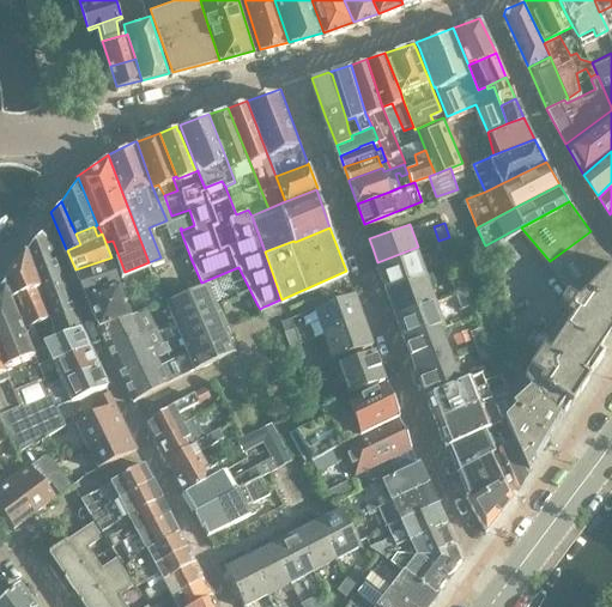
[(41,230),(25,248),(26,249),(40,284),(50,314),(58,334),(79,326),(80,325),(46,235),(41,230)]
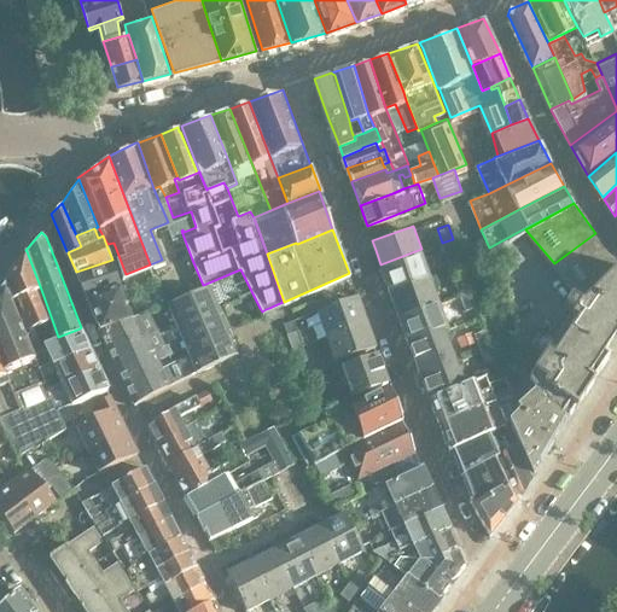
[(595,233),(554,263),(582,297),(616,263),(616,261),(595,233)]
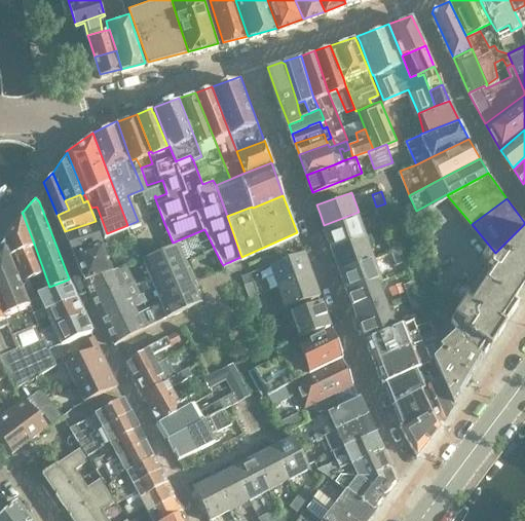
[(385,203),(376,207),(380,219),(389,216),(385,203)]
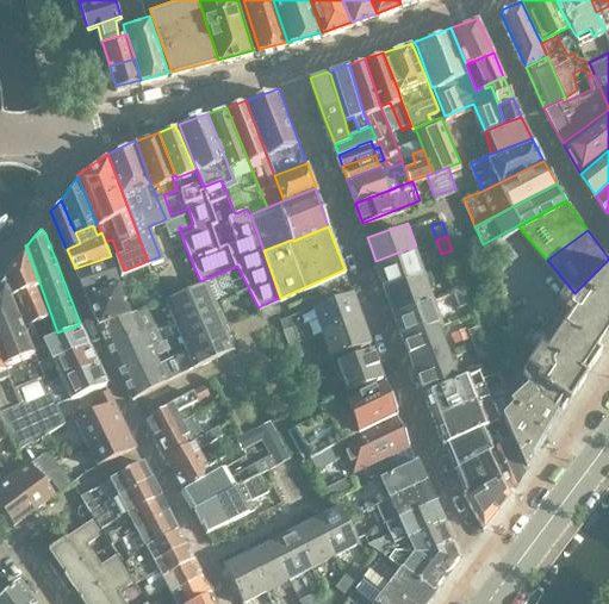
[(416,246),(376,261),(381,274),(385,287),(426,272),(416,246)]
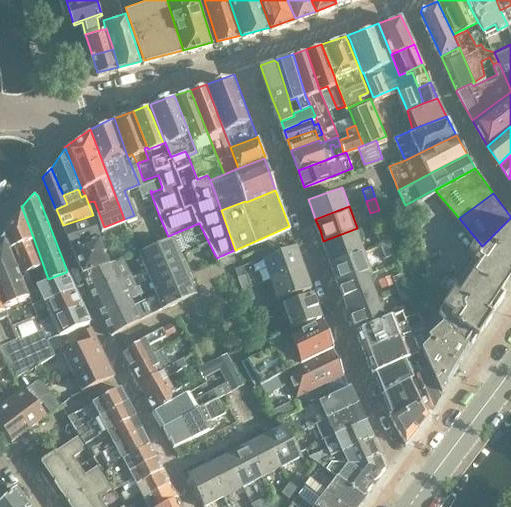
[(1,233),(2,235),(3,233),(9,247),(13,246),(18,258),(17,259),(22,271),(42,262),(33,237),(22,208),(21,207),(11,219),(1,233)]
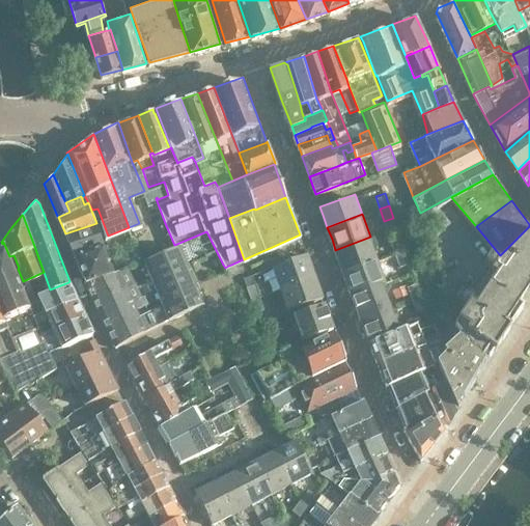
[(96,223),(65,233),(74,253),(104,243),(96,223)]
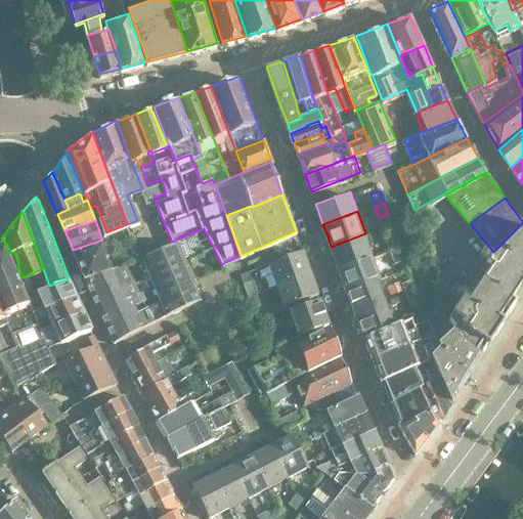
[(483,249),(478,257),(485,262),(484,264),(517,287),(522,278),(522,223),(493,252),(493,253),(491,254),(483,249)]
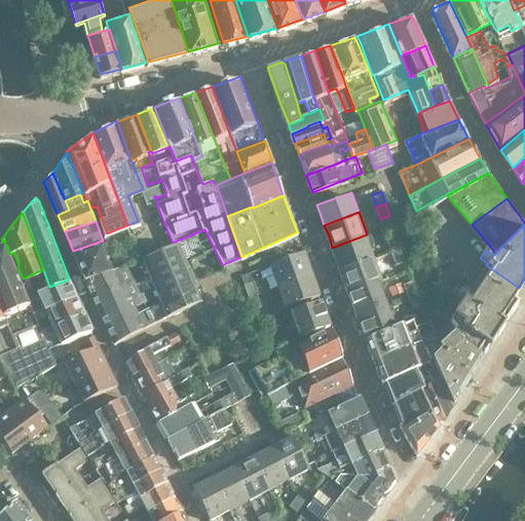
[(173,243),(143,255),(167,313),(203,298),(187,260),(187,258),(214,248),(204,229),(173,243)]
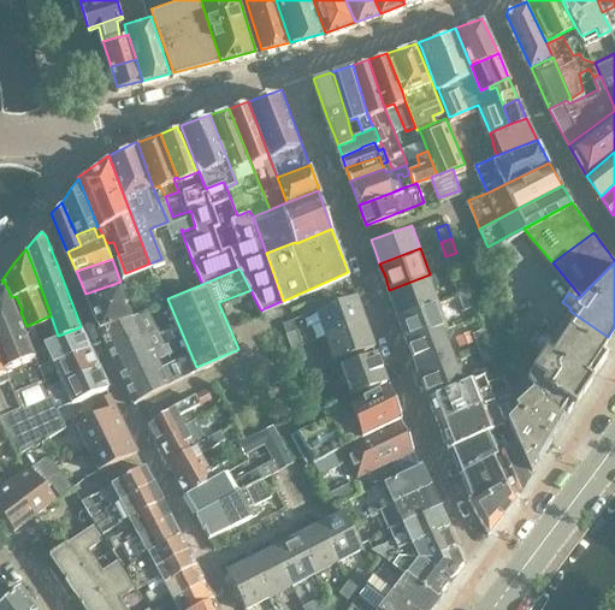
[(463,273),(454,277),(459,291),(469,288),(463,273)]
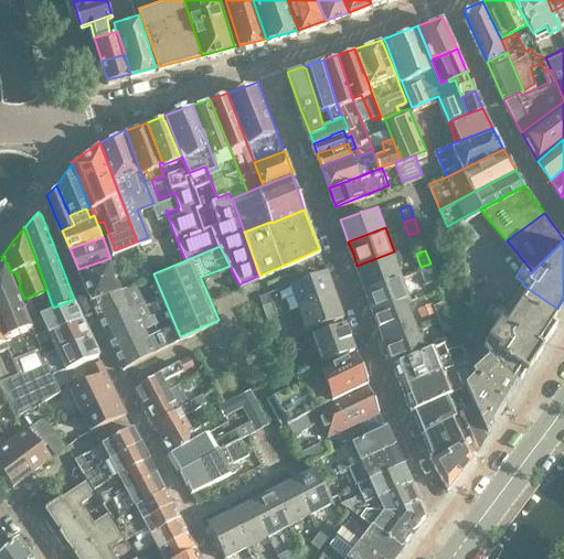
[(394,251),(357,266),(365,290),(403,276),(394,251)]
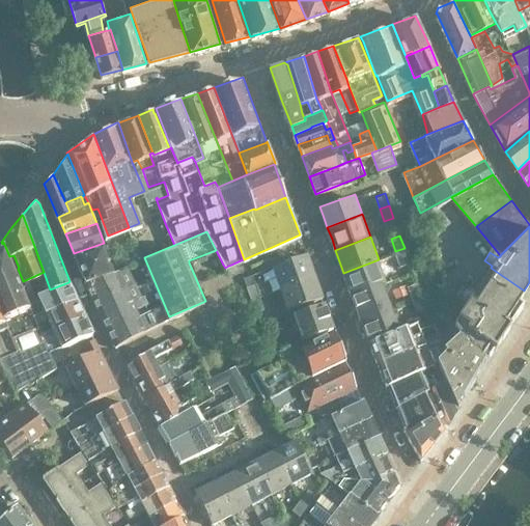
[(0,248),(0,309),(3,316),(16,350),(0,357),(0,359),(14,390),(56,366),(36,321),(33,314),(30,306),(9,256),(3,242),(2,244),(3,245),(0,248)]
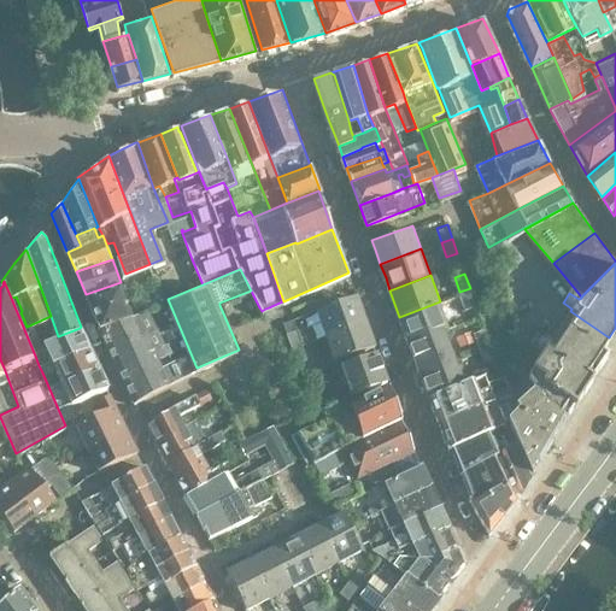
[(86,294),(93,310),(99,327),(139,313),(148,310),(141,289),(125,295),(121,282),(86,294)]
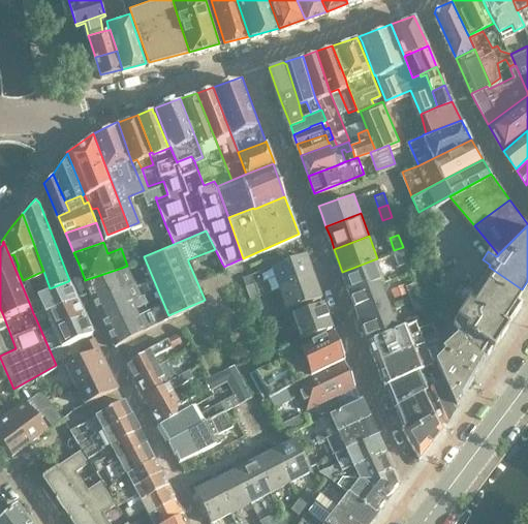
[(407,259),(403,247),(394,250),(398,263),(407,259)]
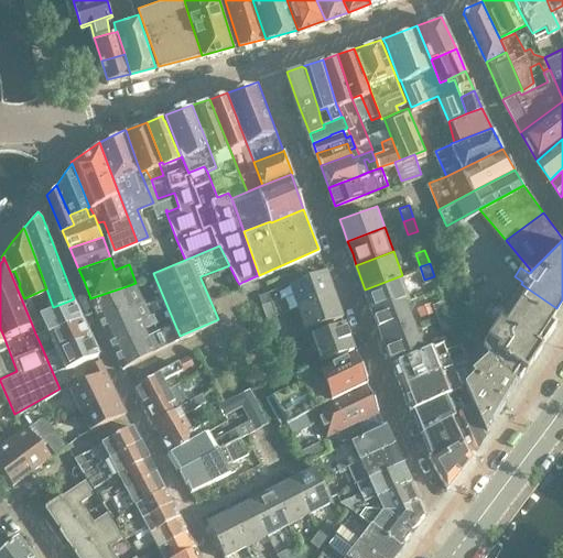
[(326,267),(289,281),(296,302),(334,288),(326,267)]
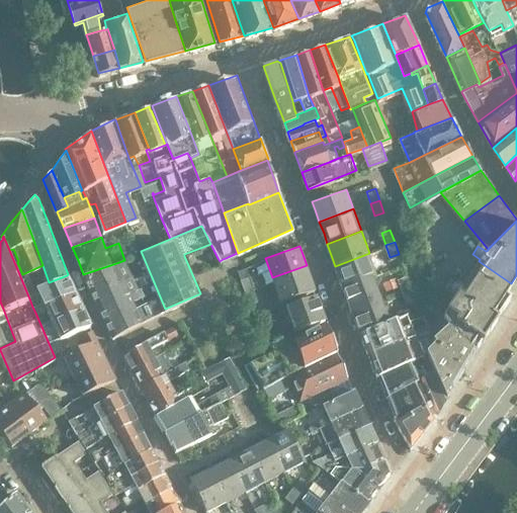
[(369,253),(335,266),(343,286),(371,275),(376,273),(369,253)]
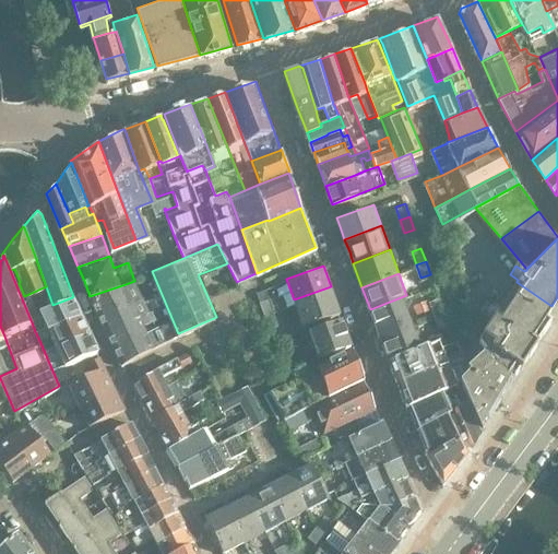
[(130,292),(150,284),(146,275),(134,281),(126,284),(90,296),(98,314),(133,301),(130,292)]
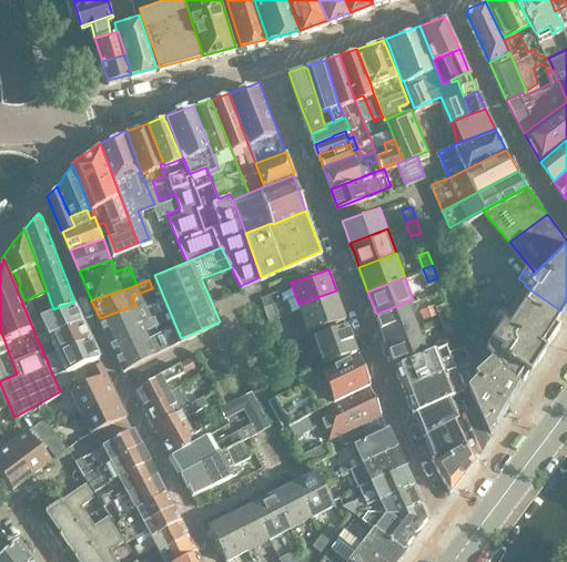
[(502,319),(498,325),(539,355),(546,346),(545,346),(559,324),(554,320),(560,310),(525,286),(518,296),(510,290),(495,315),(502,319)]
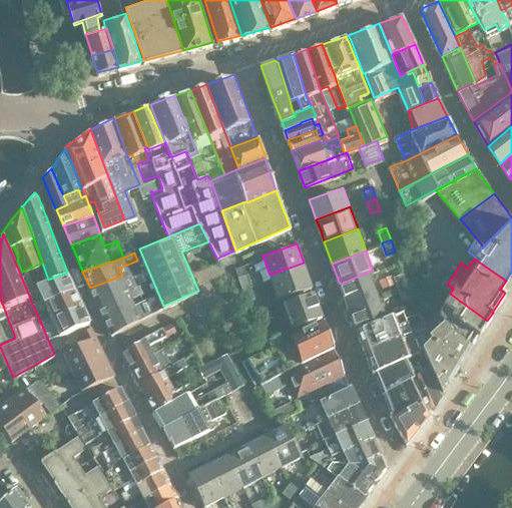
[(304,263),(270,275),(279,299),(312,286),(304,263)]
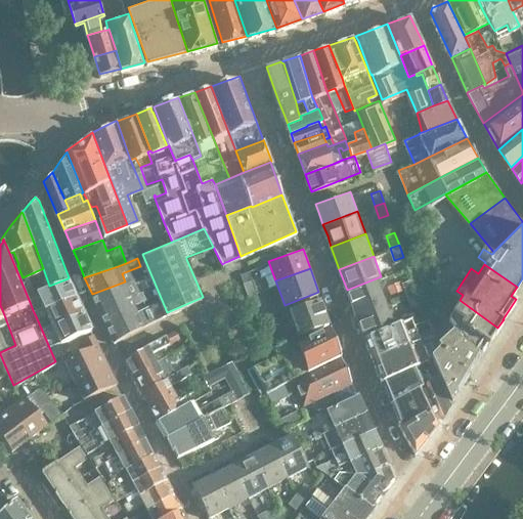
[(253,276),(244,280),(248,293),(257,290),(253,276)]
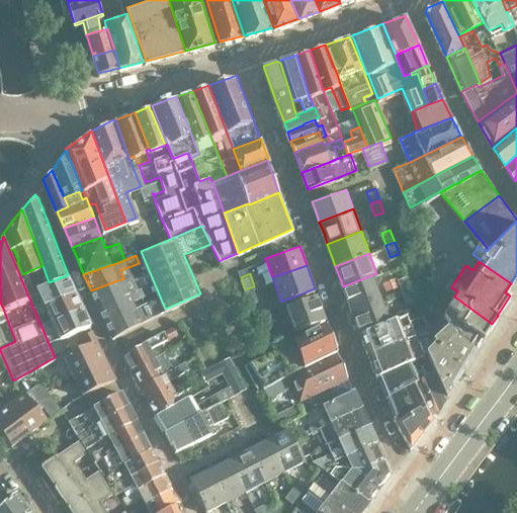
[(400,282),(398,277),(397,273),(384,278),(389,287),(400,282)]
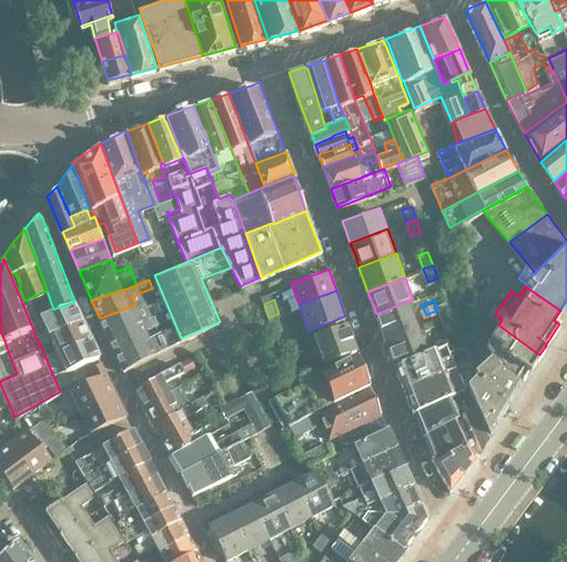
[(446,300),(436,304),(438,309),(442,317),(451,314),(446,300)]
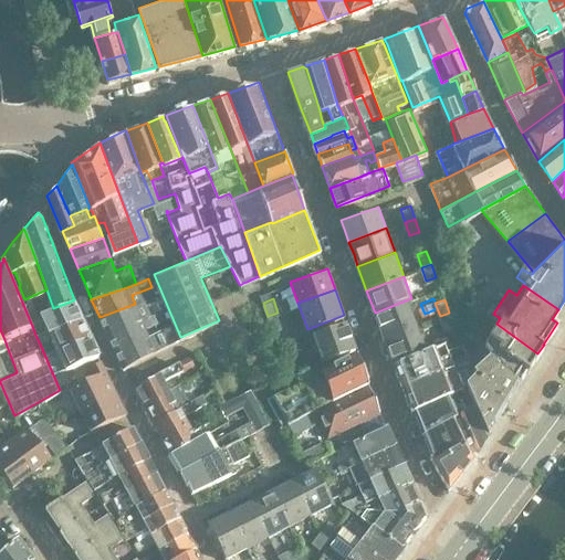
[(53,308),(39,314),(46,329),(49,328),(51,333),(82,318),(73,300),(53,308)]
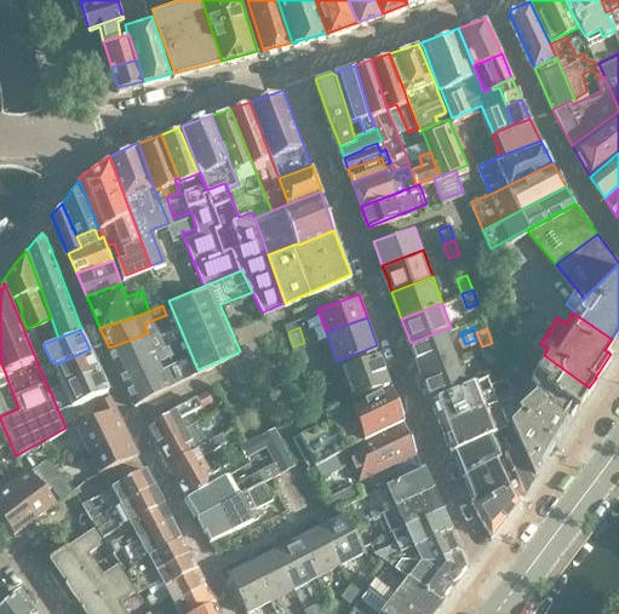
[(445,330),(411,343),(420,372),(457,357),(445,330)]
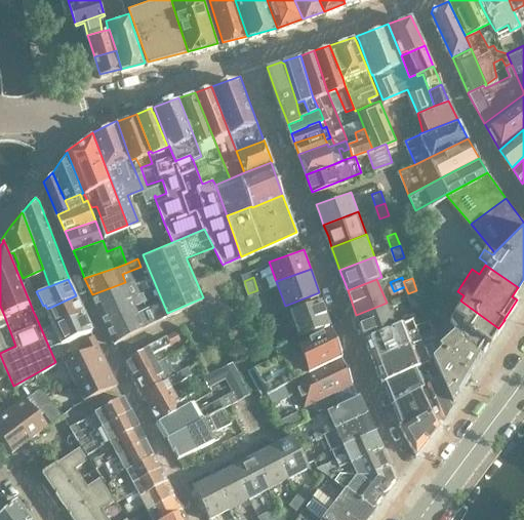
[(92,294),(99,310),(153,287),(152,285),(149,287),(145,280),(128,287),(125,282),(92,294)]
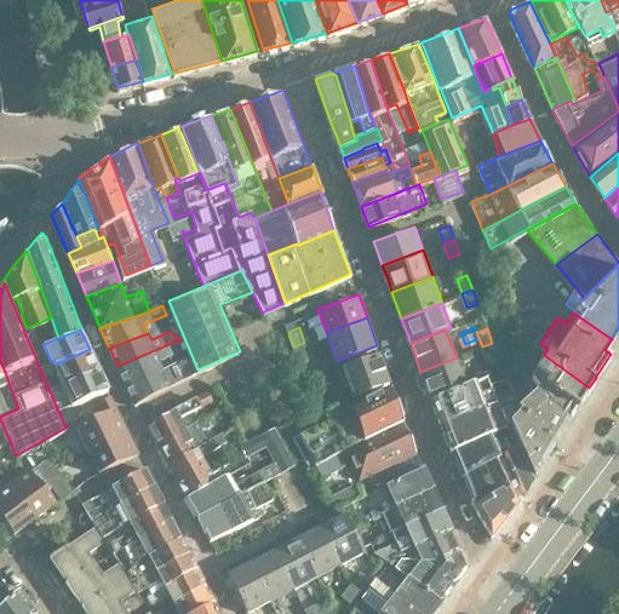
[(181,339),(118,366),(126,385),(165,367),(160,357),(184,346),(181,339)]
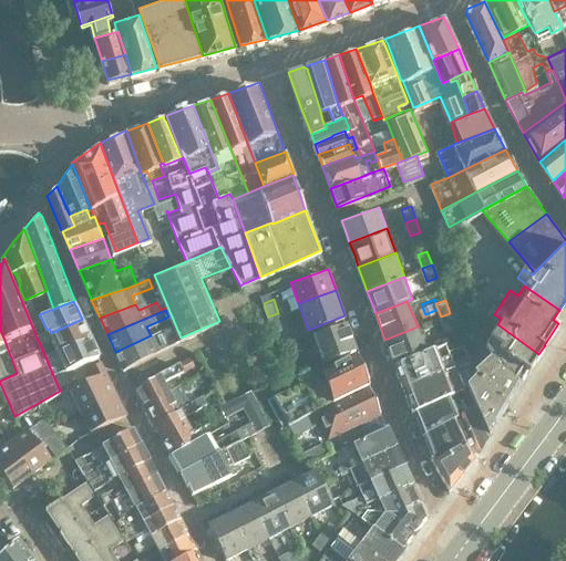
[(283,326),(278,313),(268,317),(274,330),(283,326)]
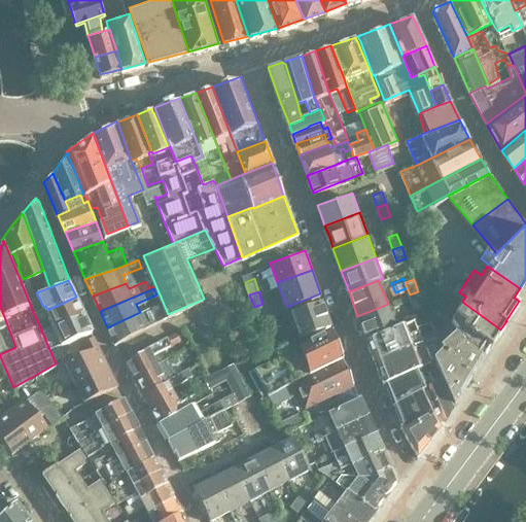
[(423,303),(418,291),(410,294),(415,306),(423,303)]
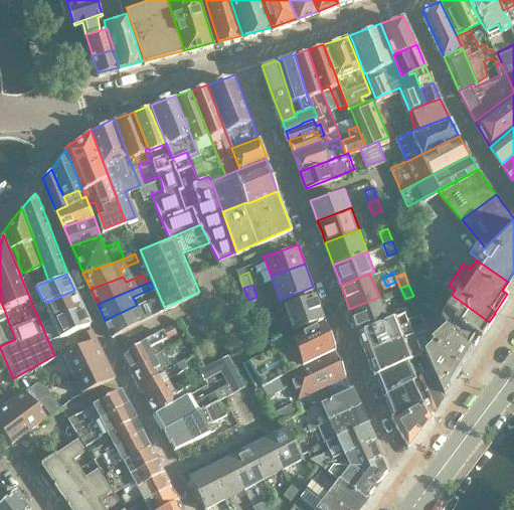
[(44,299),(42,300),(32,305),(35,311),(45,307),(50,316),(52,315),(53,318),(82,307),(74,290),(46,303),(44,299)]
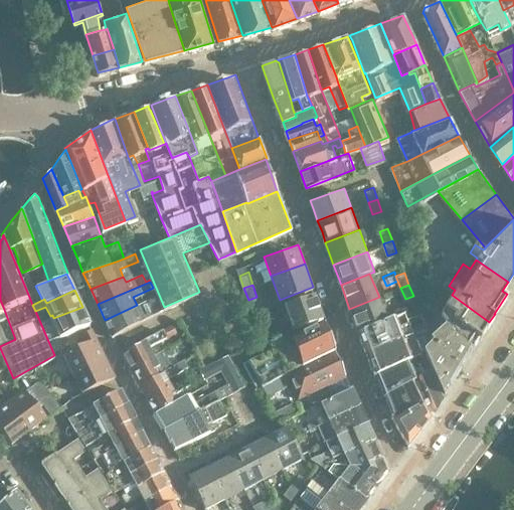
[(314,292),(285,304),(294,328),(323,316),(314,292)]
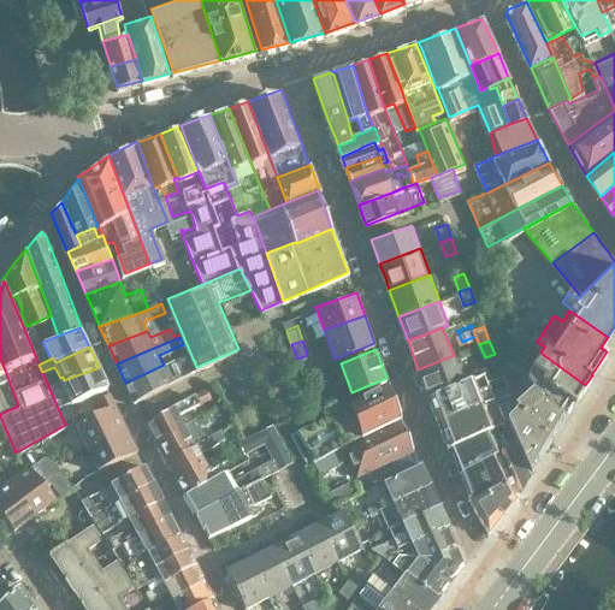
[(536,384),(545,398),(566,414),(573,402),(574,403),(585,385),(540,353),(526,373),(536,384)]
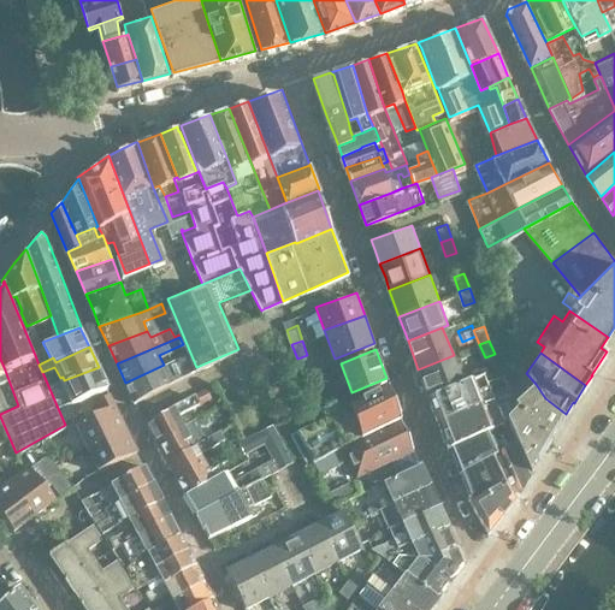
[(454,355),(418,369),(429,395),(465,380),(454,355)]
